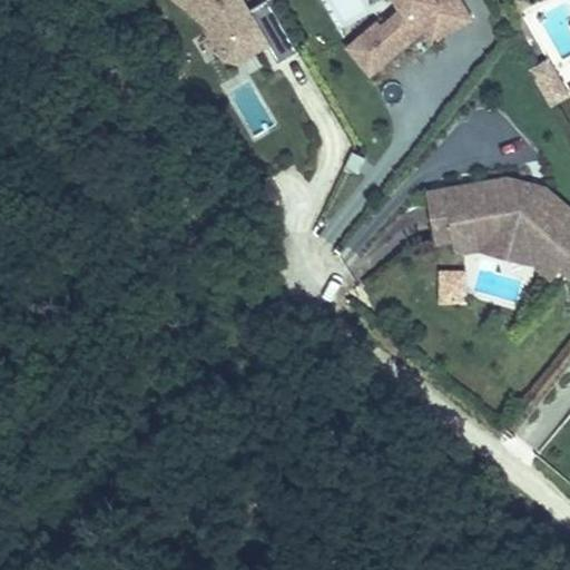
[(178,0),(225,77),(273,48),(281,61),(297,51),(268,3),(245,17),(234,0),(178,0)]
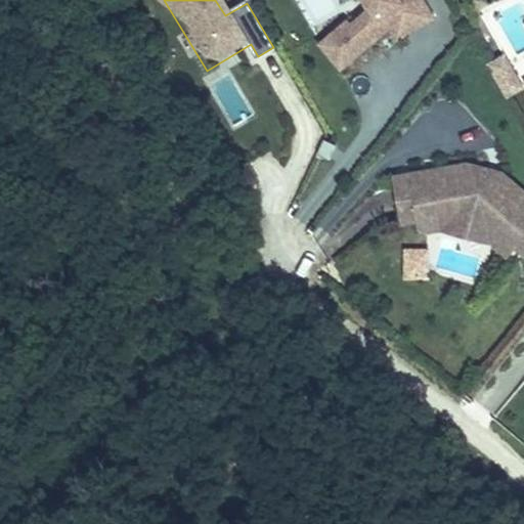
[(352,0),(361,15),(314,40),(332,71),(391,40),(393,43),(434,22),(422,0),(352,0)]
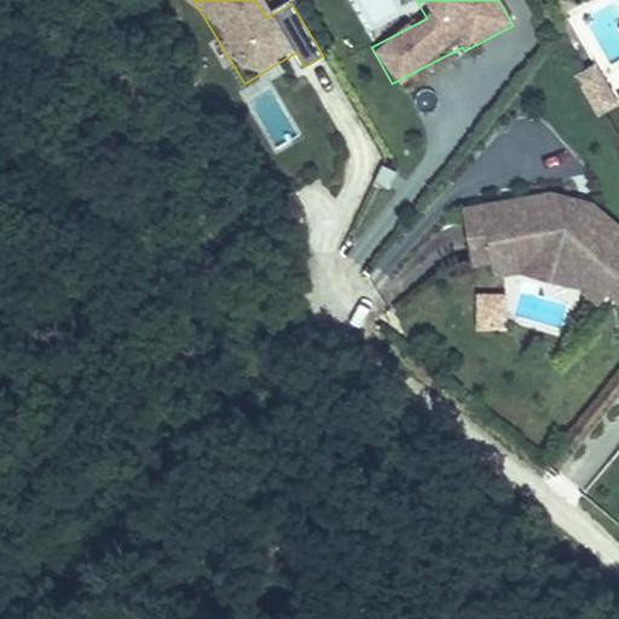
[(594,119),(618,106),(596,63),(573,75),(594,119)]
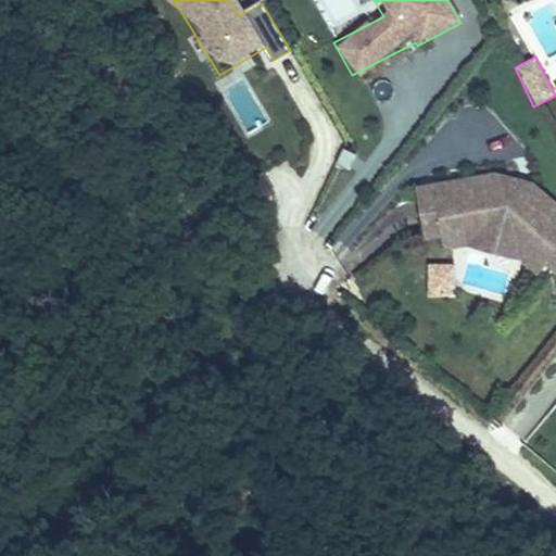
[(485,167),(425,177),(426,178),(430,206),(413,210),(416,228),(433,225),(436,234),(442,238),(455,235),(459,229),(458,222),(474,218),(504,227),(534,254),(544,243),(554,252),(555,250),(555,206),(521,177),(516,184),(487,176),(485,167)]
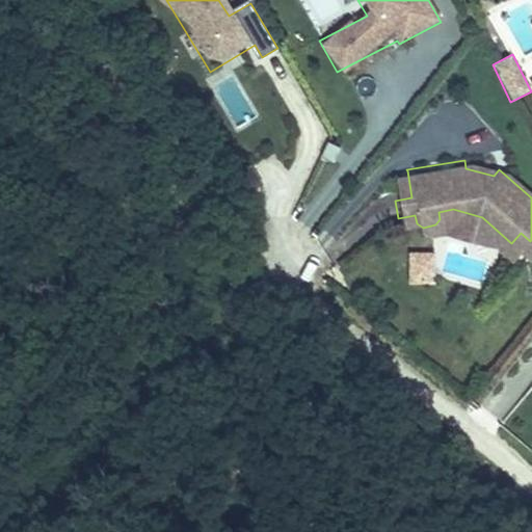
[(494,176),(499,169),(464,160),(466,168),(494,176)]
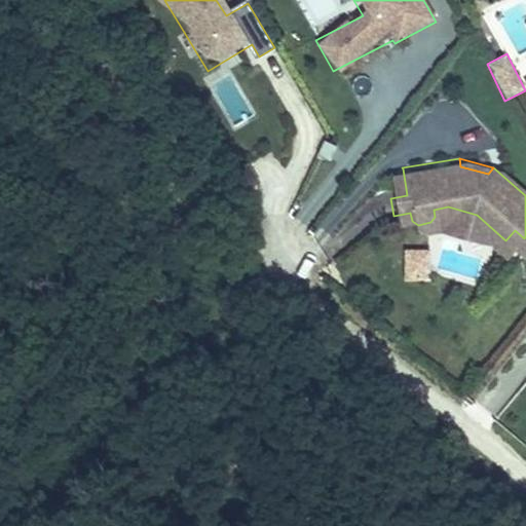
[(407,195),(403,168),(402,167),(386,170),(390,198),(407,195)]
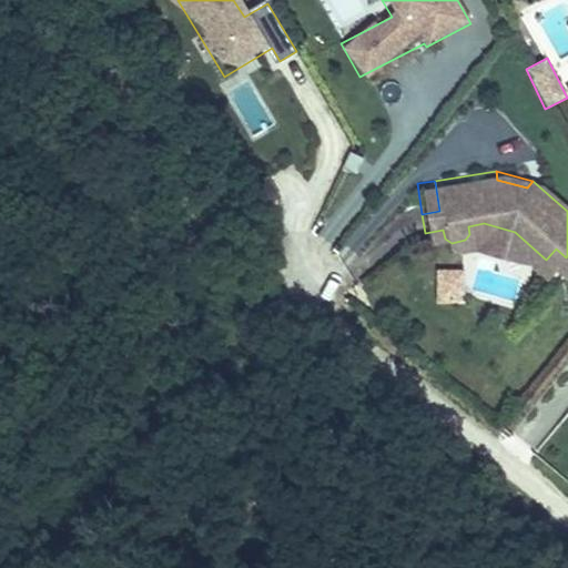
[(469,234),(465,240),(521,256),(537,270),(546,260),(515,232),(484,223),(468,226),(469,234)]
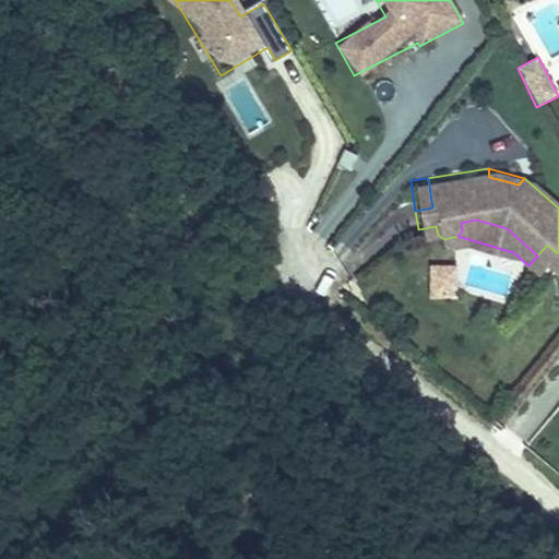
[(557,253),(547,245),(537,256),(548,264),(557,253)]
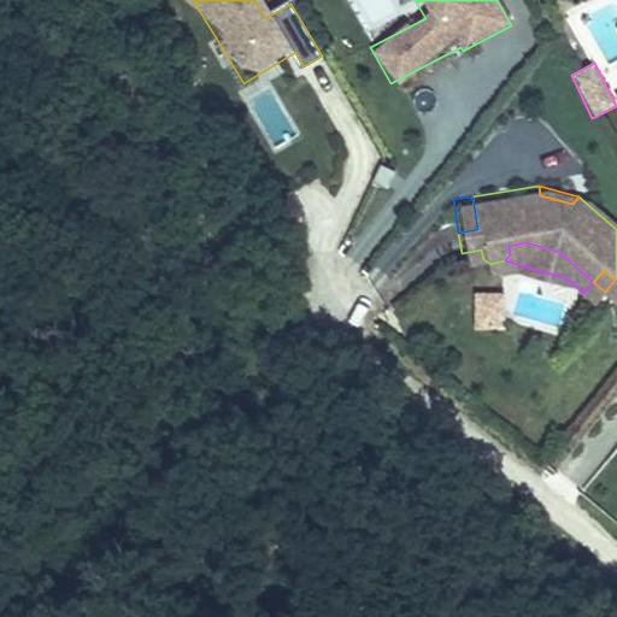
[(503,331),(505,294),(474,293),(472,329),(503,331)]
